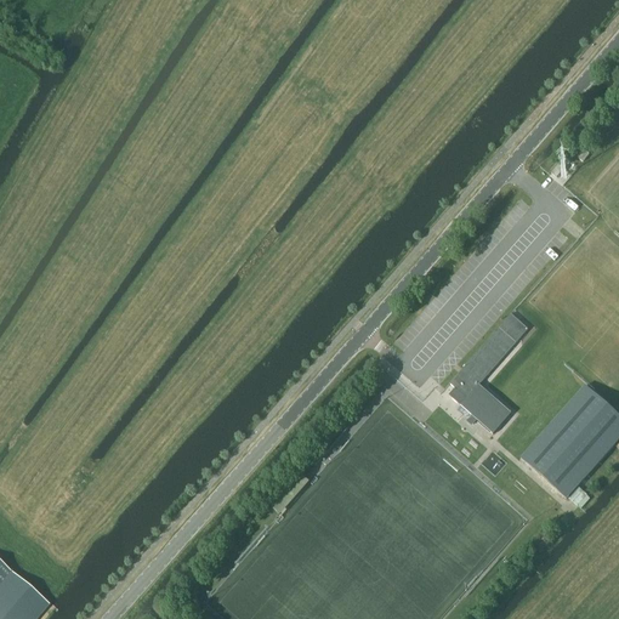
[(585,148),(579,157),(585,162),(591,154),(585,148)]
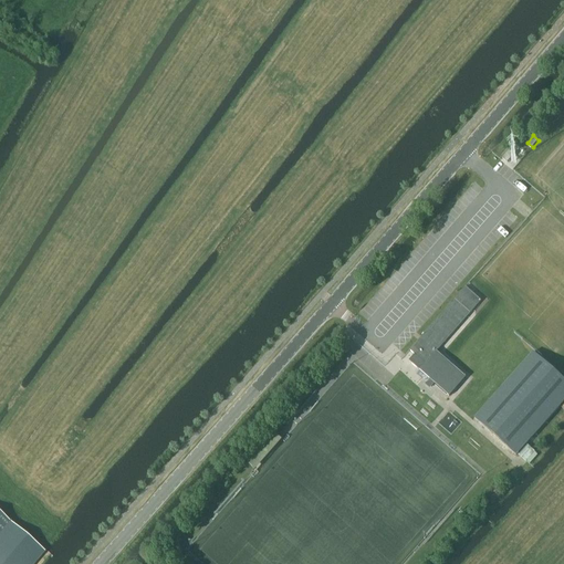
[(509,162),(515,154),(511,149),(508,153),(503,157),(509,162)]
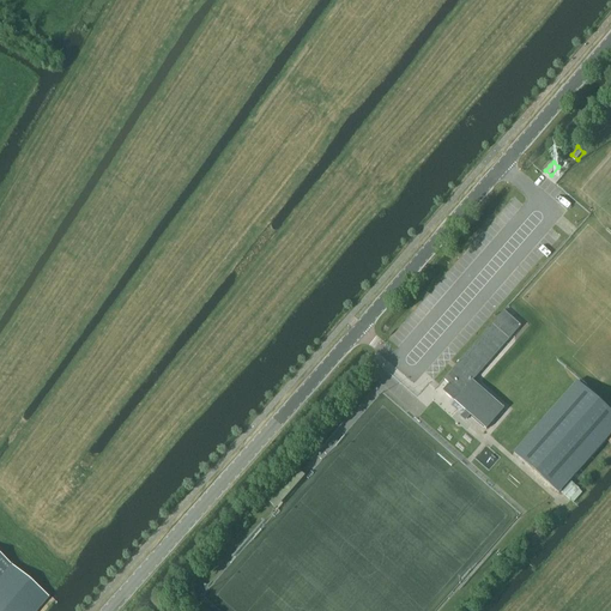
[(451,382),(445,389),(455,399),(457,400),(458,399),(458,400),(467,409),(467,410),(464,413),(469,418),(472,415),(473,413),(476,416),(489,427),(488,428),(489,428),(507,407),(506,407),(475,381),(524,325),(506,309),(446,379),(447,379),(451,382)]
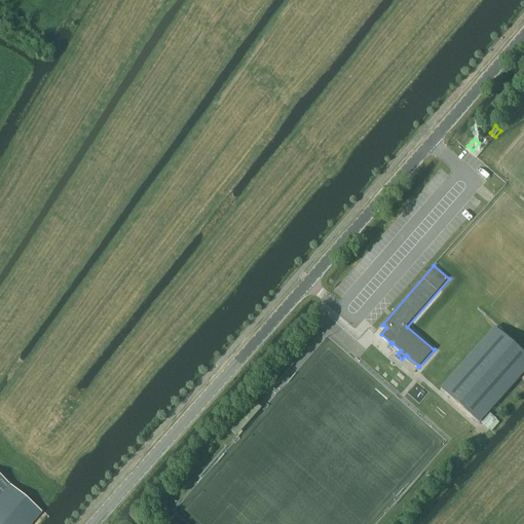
[(443,387),(481,422),(490,411),(523,373),(523,349),(497,327),(443,387)]
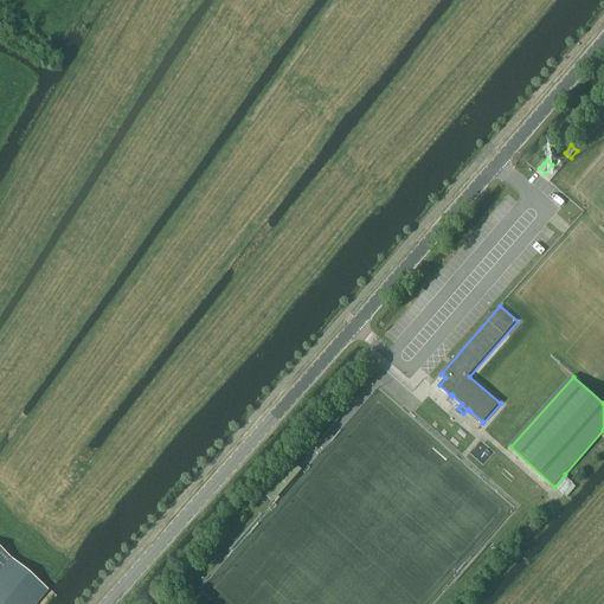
[(0,603),(37,603),(50,590),(0,546),(0,603)]
